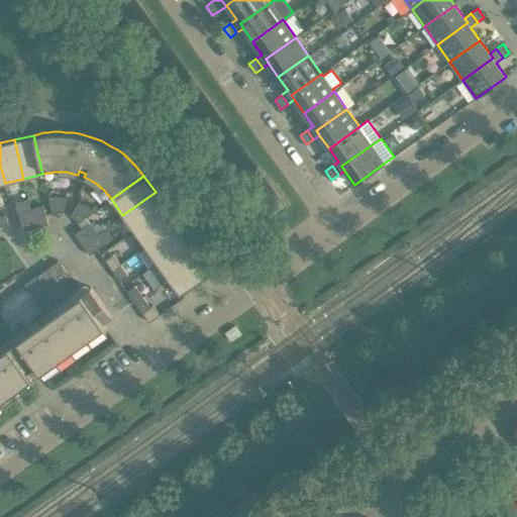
[(134,231),(167,208),(156,192),(122,215),(134,231)]
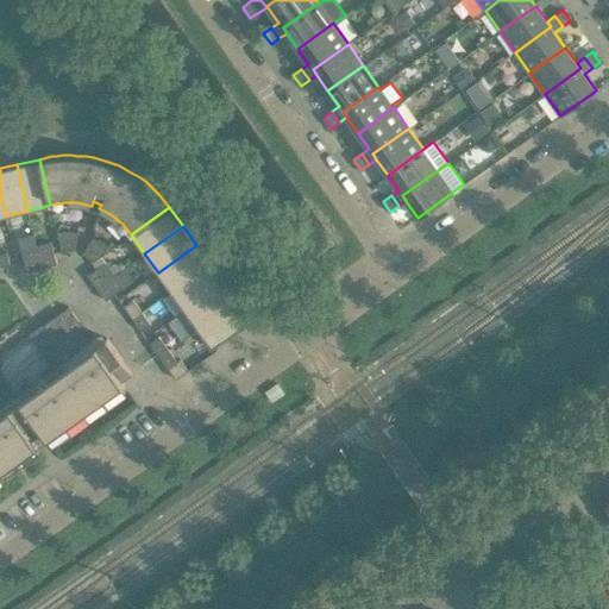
[(69,250),(68,231),(63,231),(61,232),(57,232),(62,251),(69,250)]
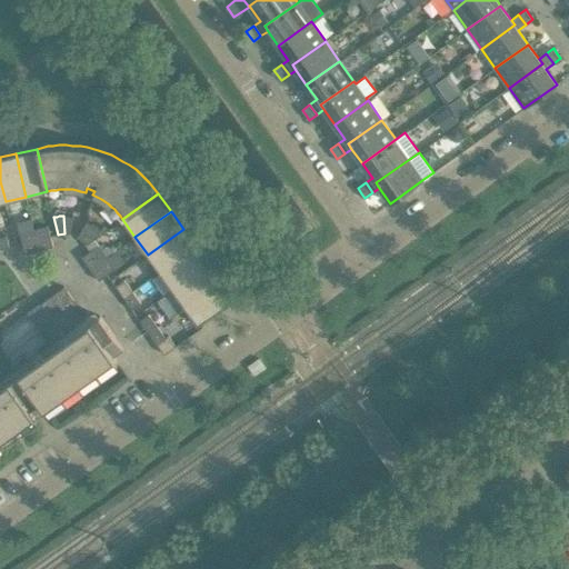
[(69,233),(72,217),(63,216),(65,233),(69,233)]
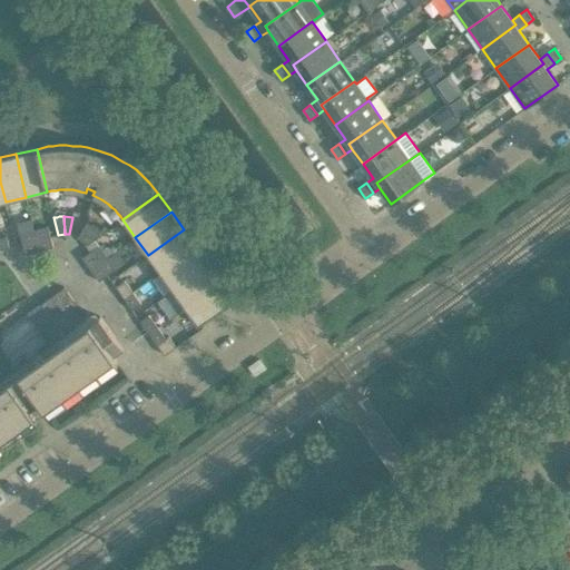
[(82,241),(95,227),(91,225),(89,223),(87,222),(78,237),(80,238),(82,241)]
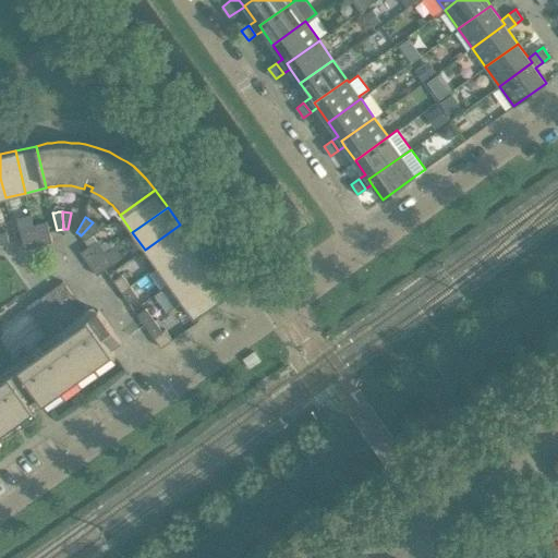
[(47,221),(33,225),(36,234),(49,231),(47,221)]
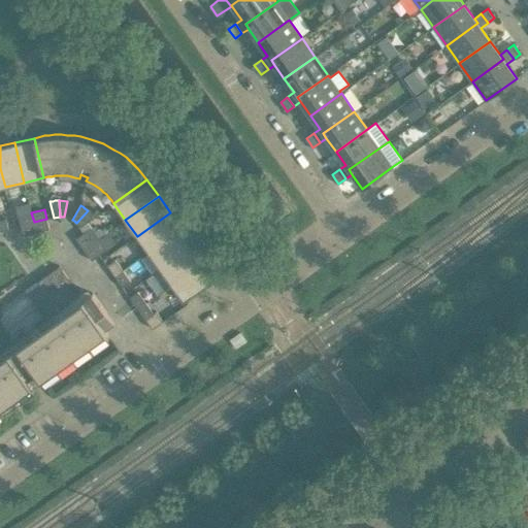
[(79,227),(94,218),(88,210),(76,223),(78,225),(79,227)]
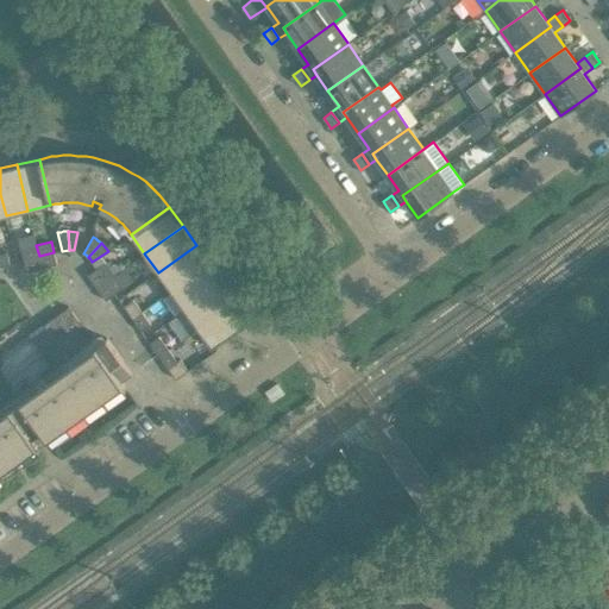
[(22,249),(24,259),(39,256),(36,245),(22,249)]
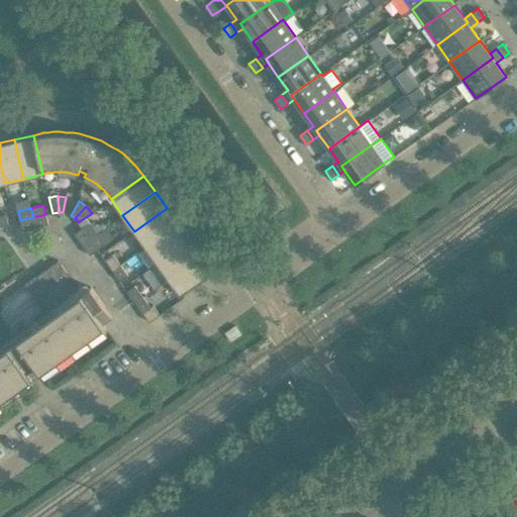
[(145,246),(178,223),(167,208),(134,231),(145,246)]
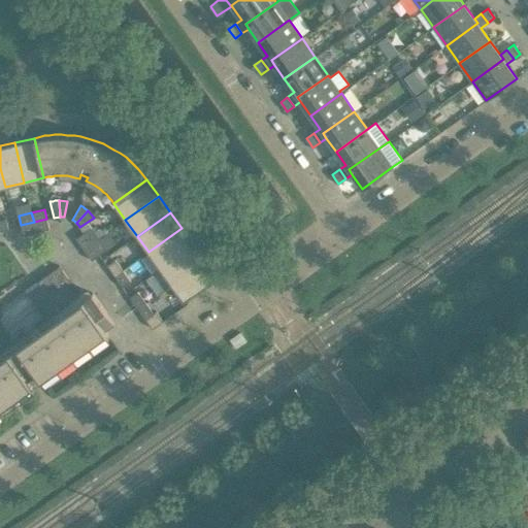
[(0,230),(8,229),(6,219),(0,220),(0,230)]
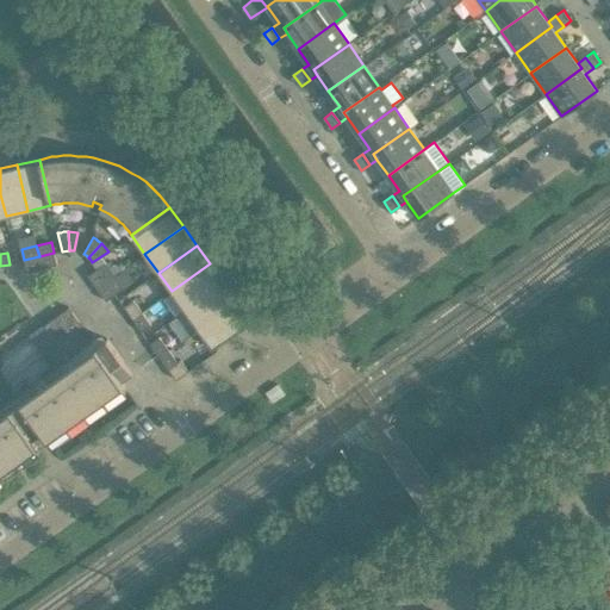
[(54,253),(39,256),(42,268),(57,265),(54,253)]
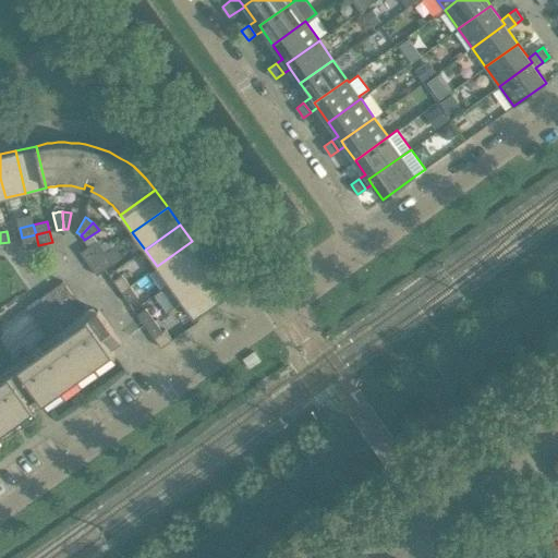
[(36,234),(22,238),(24,249),(38,245),(36,234)]
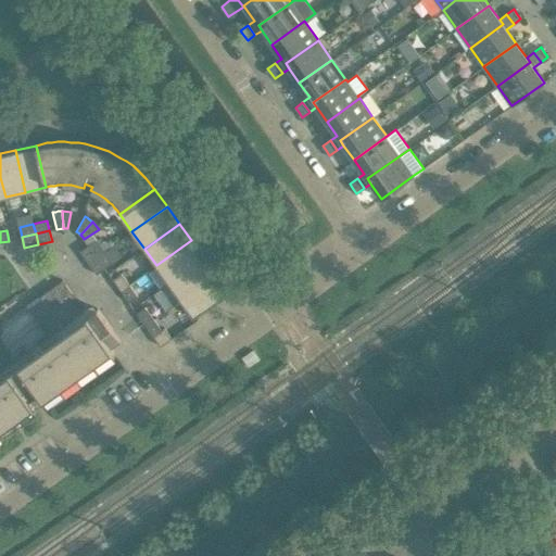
[(105,251),(97,239),(88,245),(97,256),(105,251)]
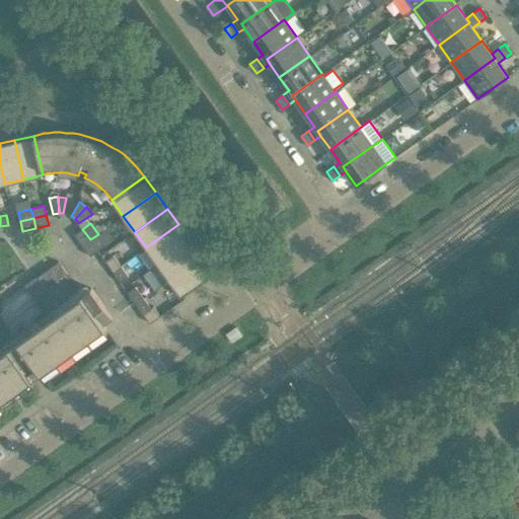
[(157,264),(190,240),(178,224),(146,247),(157,264)]
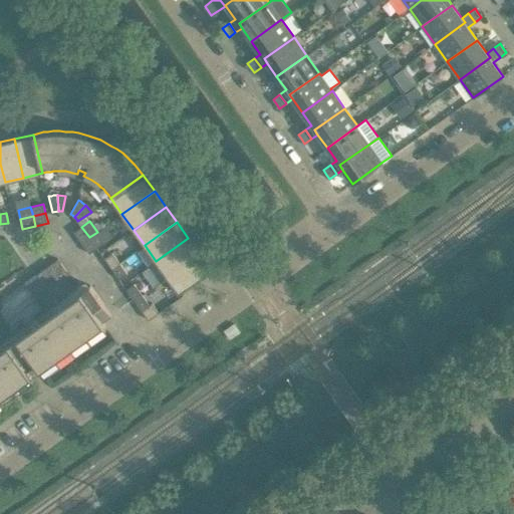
[(89,237),(81,227),(74,232),(81,243),(89,237)]
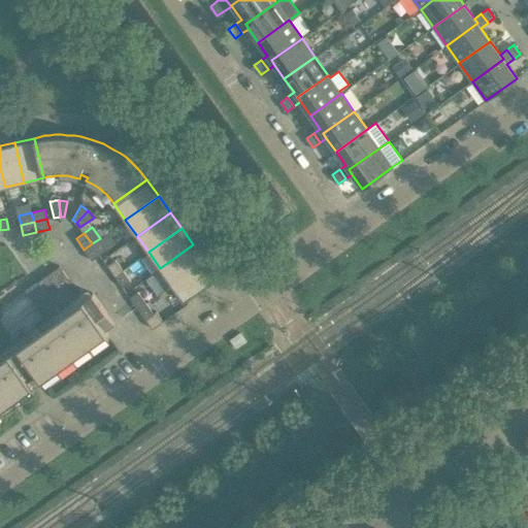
[(107,249),(100,238),(92,243),(99,255),(107,249)]
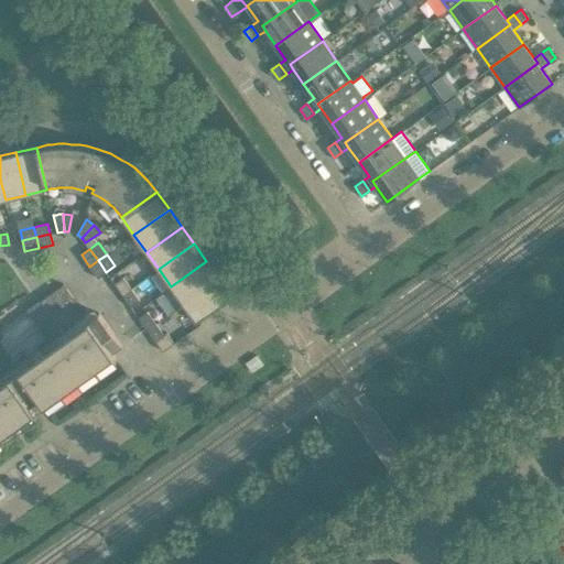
[(106,272),(98,260),(89,267),(98,278),(106,272)]
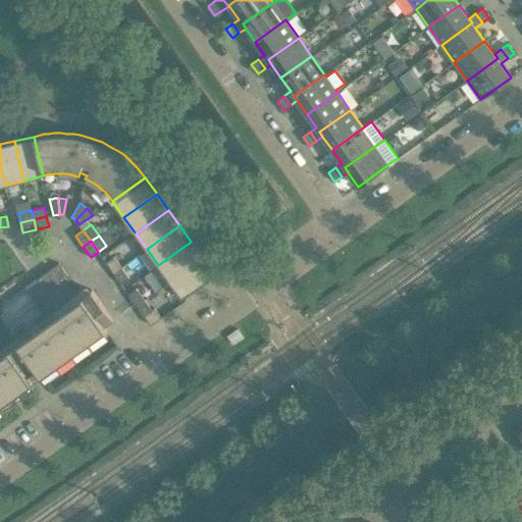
[(169,281),(202,257),(191,242),(158,265),(144,275),(154,292),(169,281)]
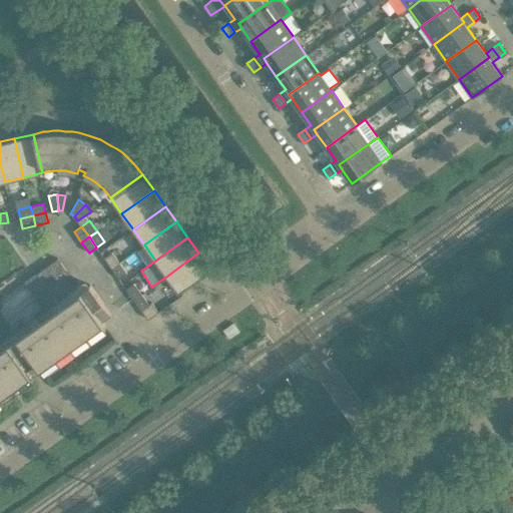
[(119,263),(112,251),(104,258),(111,269),(119,263)]
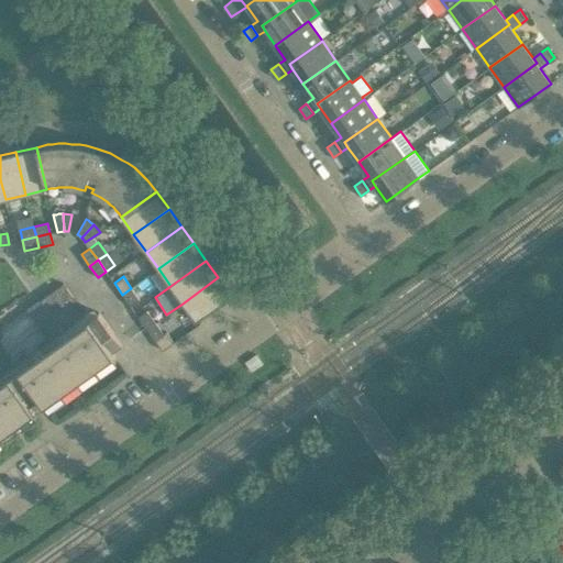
[(196,321),(231,296),(218,277),(183,304),(196,321)]
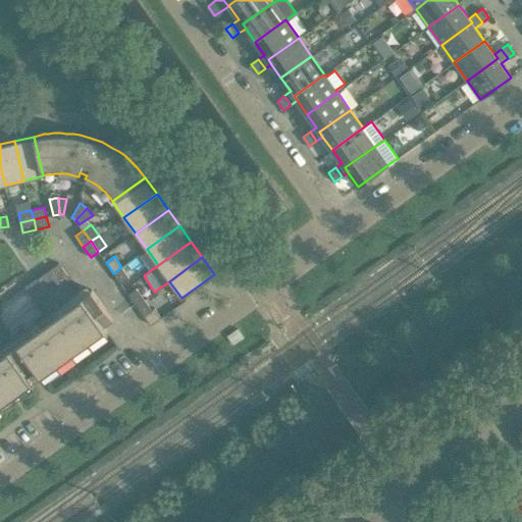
[(70,278),(58,263),(37,278),(43,286),(53,278),(59,286),(70,278)]
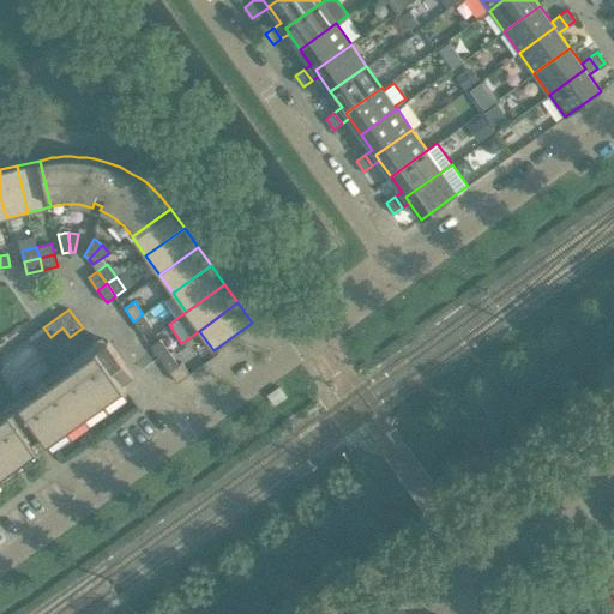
[(152,326),(143,314),(133,321),(143,333),(152,326)]
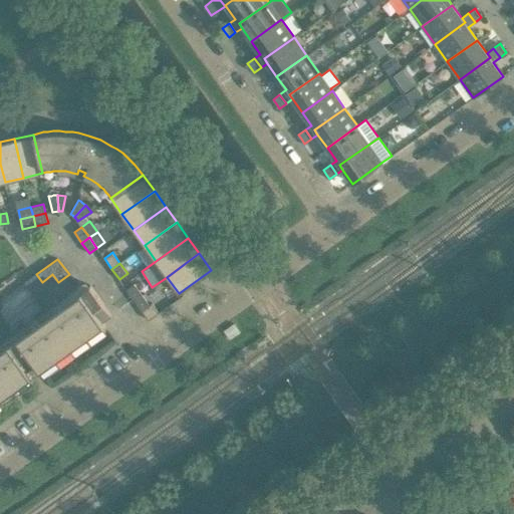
[(142,294),(135,283),(126,289),(134,300),(142,294)]
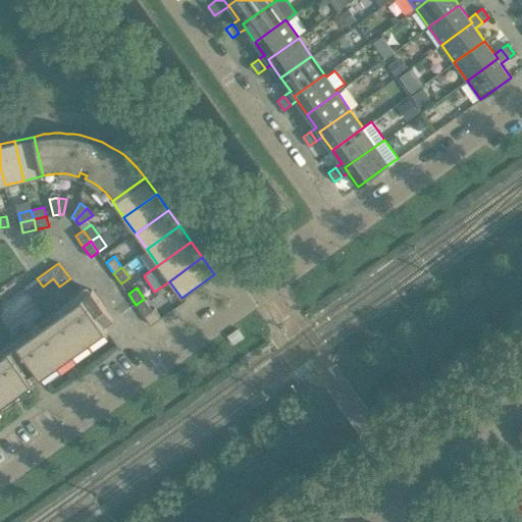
[(103,325),(111,320),(111,321),(113,319),(92,290),(50,319),(73,353),(106,328),(103,325)]
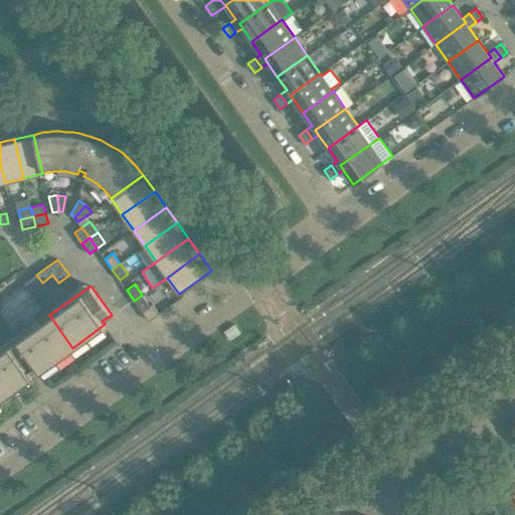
[(150,305),(142,295),(134,301),(142,311),(150,305)]
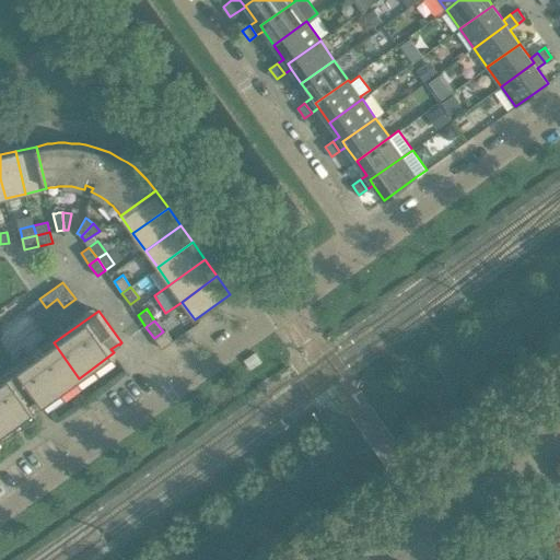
[(173,340),(165,330),(163,331),(154,338),(162,349),(173,340)]
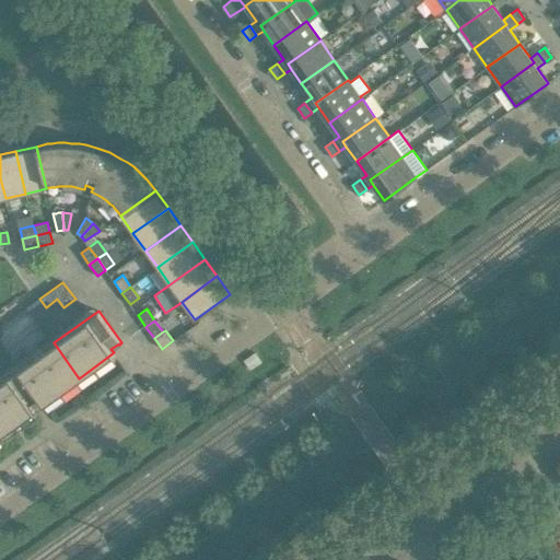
[(43,403),(79,378),(54,342),(0,380),(0,433),(35,409),(32,406),(41,399),(43,403)]
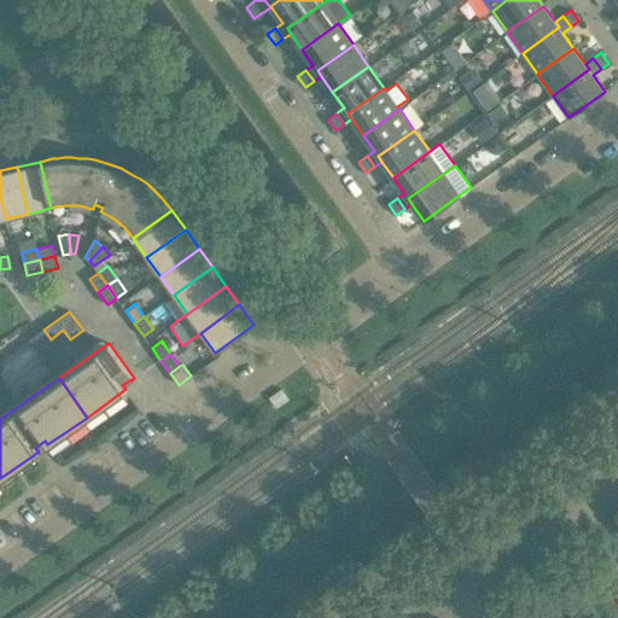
[(281,389),(269,397),(278,408),(290,400),(281,389)]
